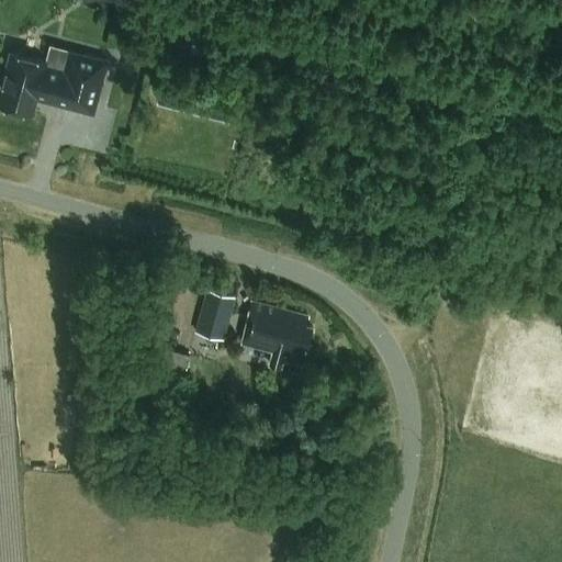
[(0,103),(33,112),(36,98),(70,107),(71,103),(93,109),(107,59),(70,49),(65,69),(45,64),(46,60),(10,52),(0,88),(0,103)]
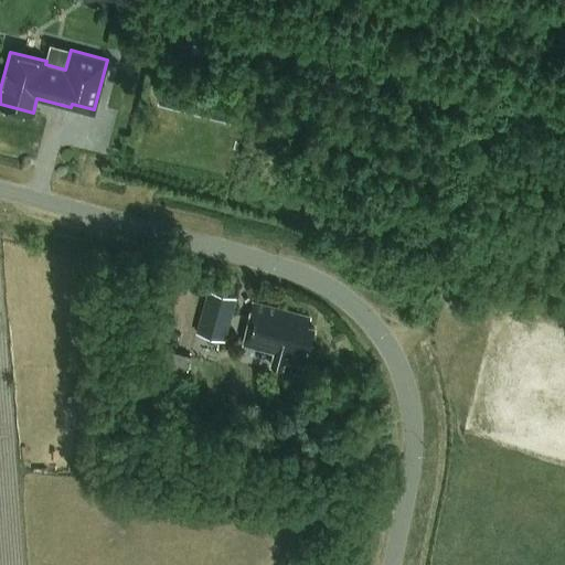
[(204,292),(193,334),(223,343),(234,300),(204,292)]
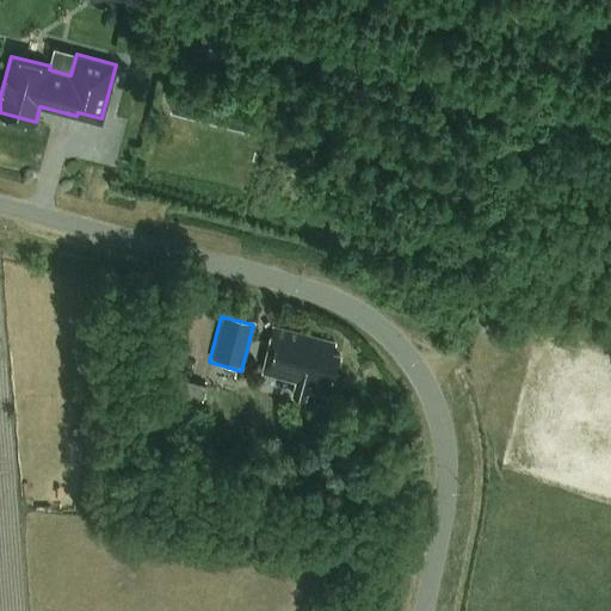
[(328,396),(339,356),(332,353),(334,344),(273,327),(261,371),(296,381),(295,388),(328,396)]
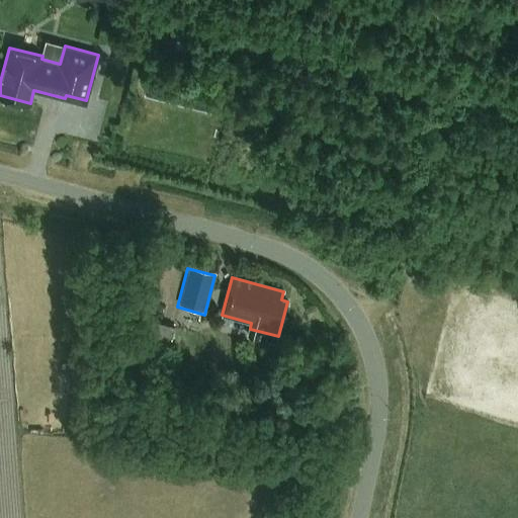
[(155,343),(170,346),(175,327),(144,320),(139,339),(135,357),(150,361),(155,343)]
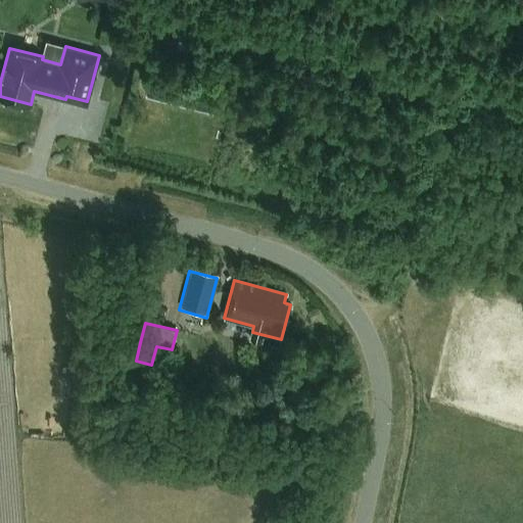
[(174,392),(181,384),(174,378),(167,387),(174,392)]
